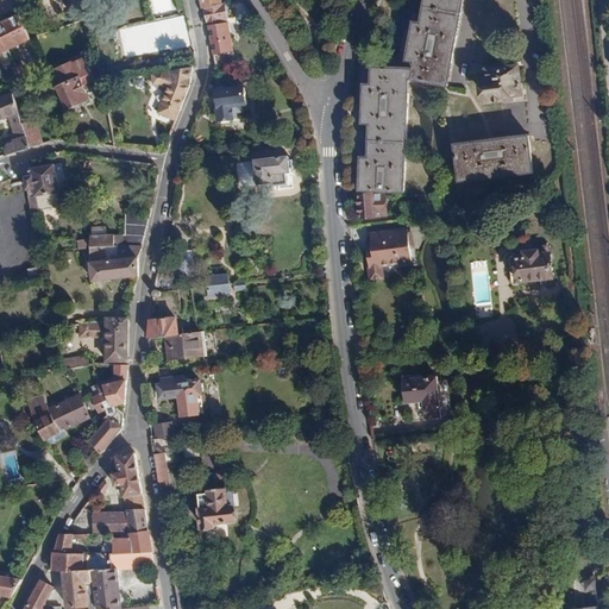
[(155,0),(157,14),(174,13),(171,0),(155,0)]
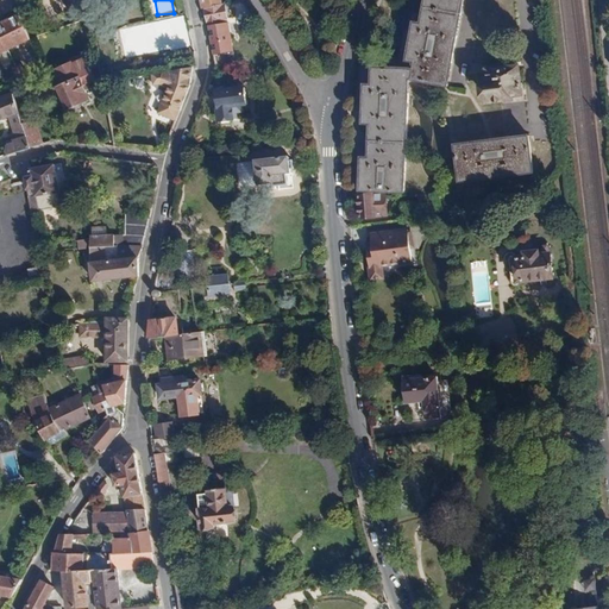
[(462,0),(421,0),(418,23),(410,22),(405,56),(403,62),(413,63),(412,69),(409,80),(447,87),(462,0)]
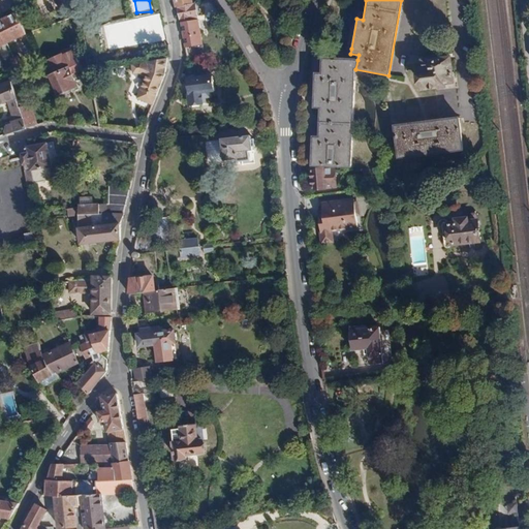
[(175,6),(180,23),(197,20),(198,17),(194,3),(192,3),(175,6)]
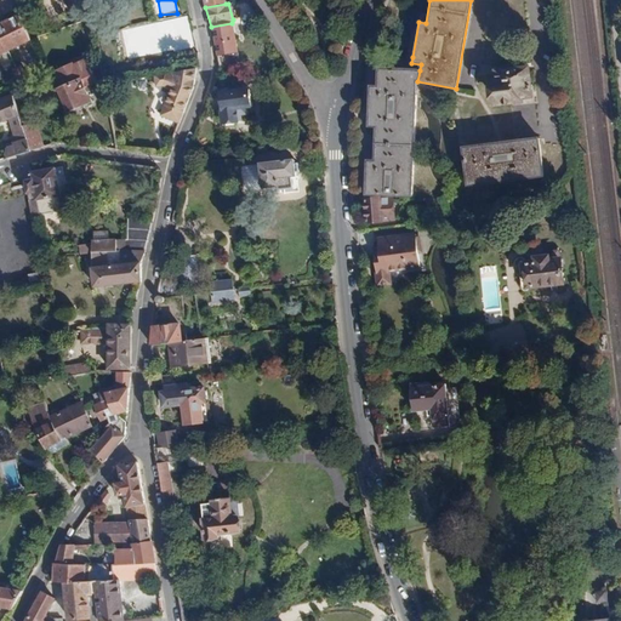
[(17,16),(1,23),(15,47),(29,40),(17,16)]
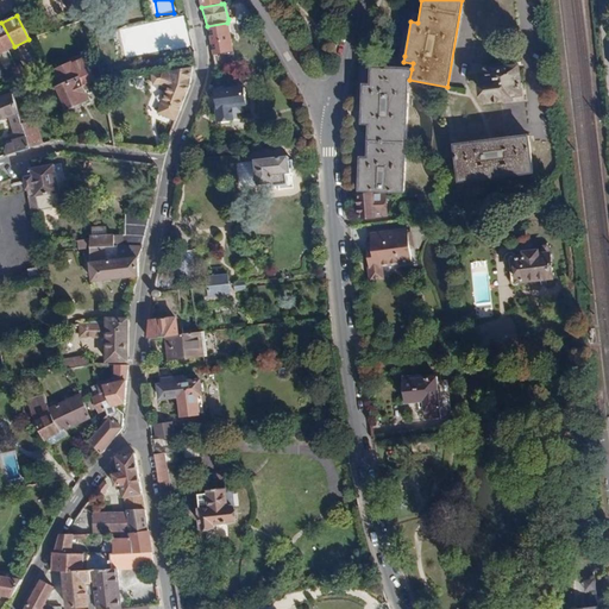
[(190,46),(184,16),(164,19),(170,49),(190,46)]
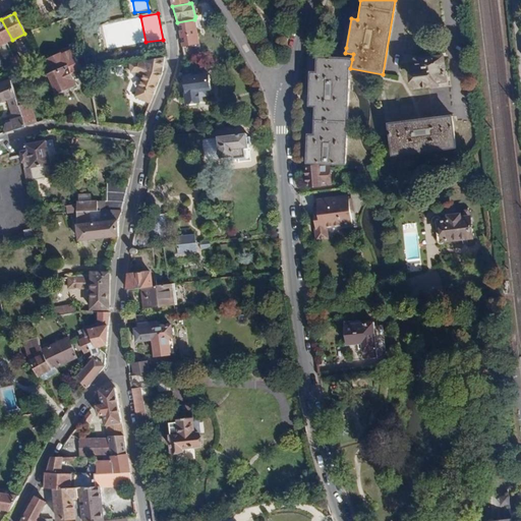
[(142,43),(137,17),(120,20),(126,46),(142,43)]
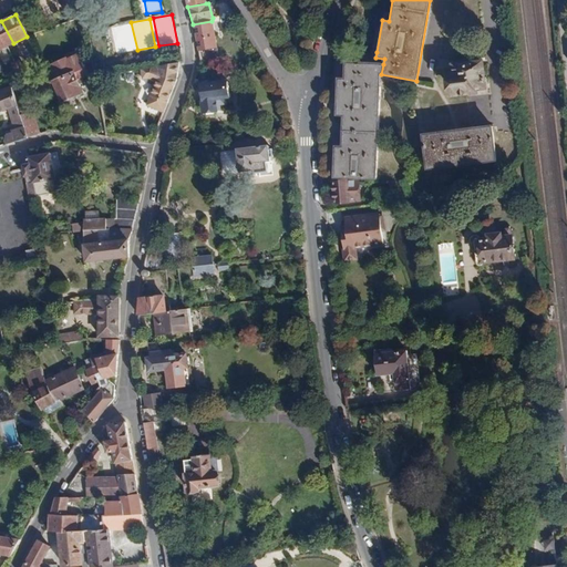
[(0,50),(13,43),(1,21),(0,21),(0,50)]
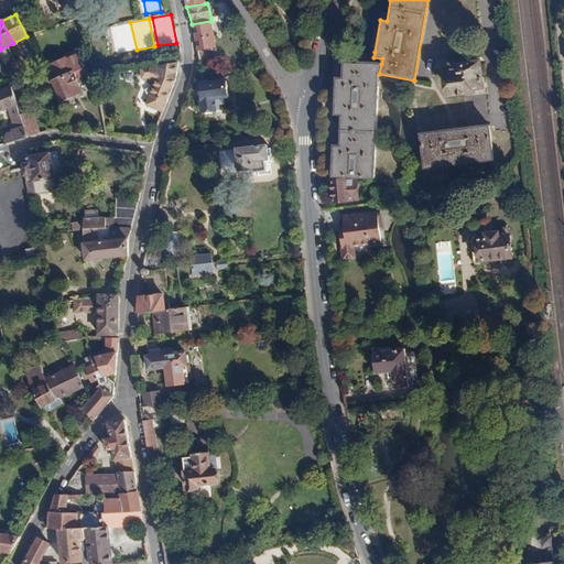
[(216,47),(210,21),(192,24),(196,51),(216,47)]
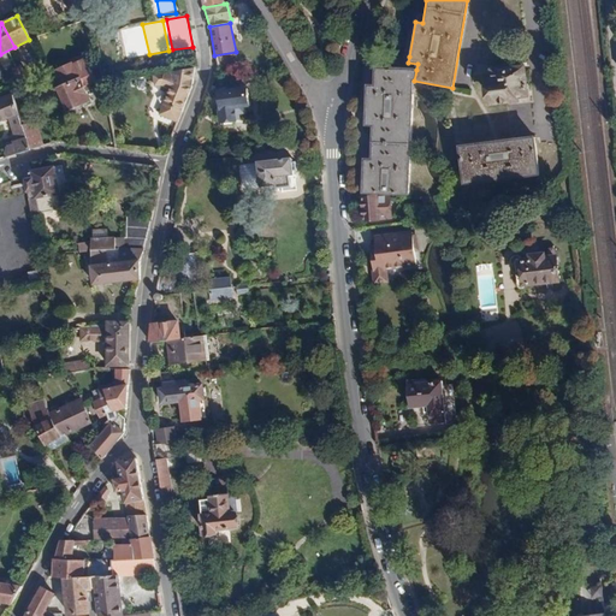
[(82,58),(49,73),(66,112),(90,102),(81,80),(89,77),(82,58)]
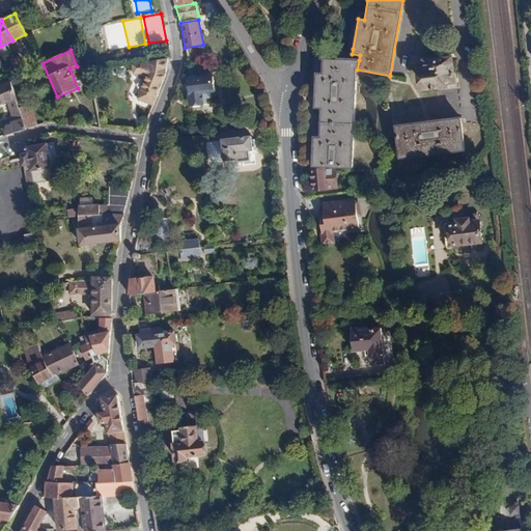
[(423,56),(423,57),(422,57),(421,57),(420,57),(420,61),(420,64),(420,65),(417,65),(418,68),(415,74),(416,84),(420,88),(420,91),(429,90),(429,88),(432,88),(432,90),(446,89),(446,85),(455,84),(454,77),(453,77),(452,73),(454,73),(452,55),(441,56),(440,54),(436,55),(423,56)]
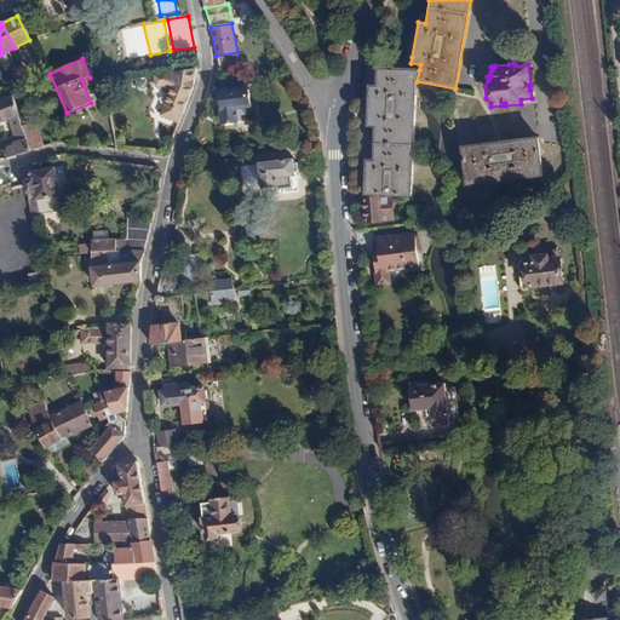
[(17,65),(13,68),(19,79),(23,78),(17,65)]
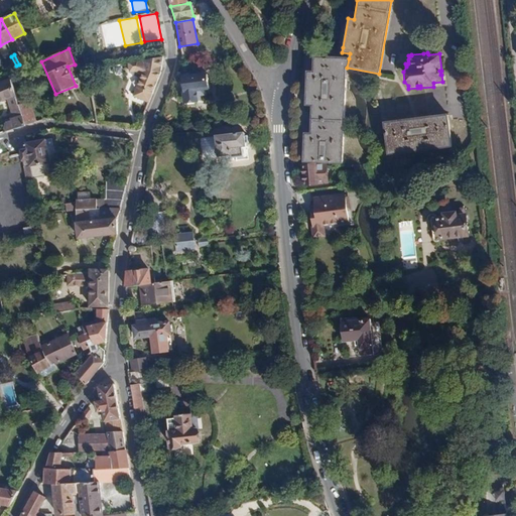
[(16,66),(11,56),(8,57),(13,68),(16,66)]
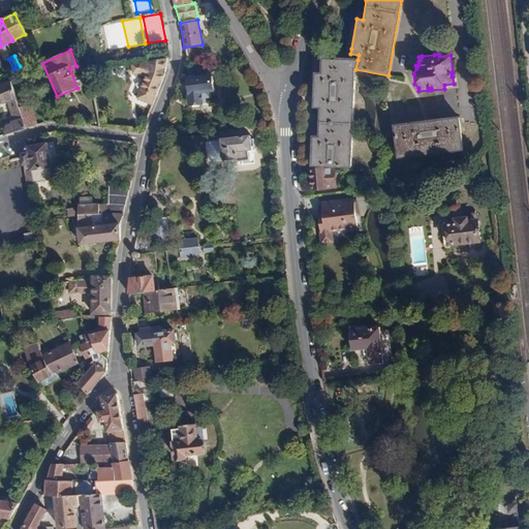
[(136,98),(152,104),(164,73),(167,58),(132,65),(133,74),(138,73),(145,75),(136,98)]
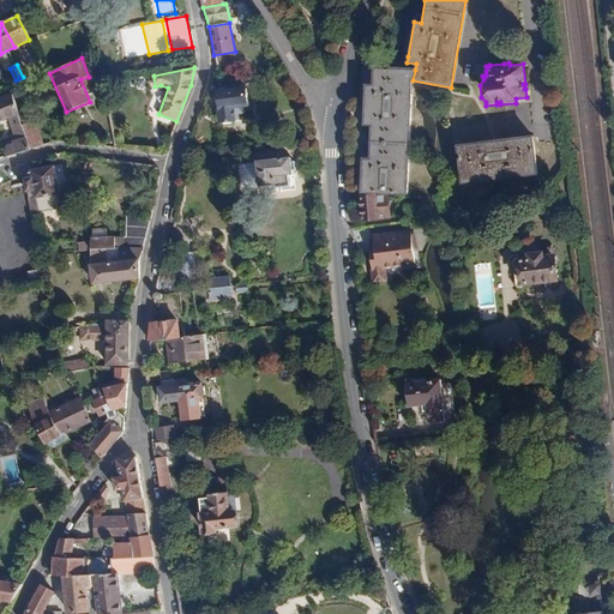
[(413,80),(415,70),(413,70),(372,68),(372,85),(365,84),(363,115),(362,126),(369,126),(367,158),(361,158),(360,187),(360,193),(407,194),(410,80),(413,80)]
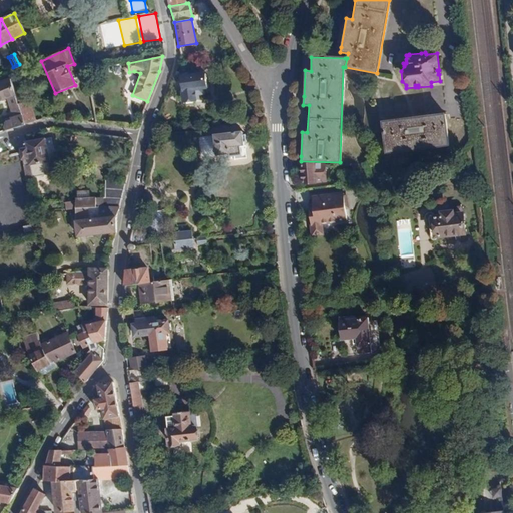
[(203,75),(178,79),(182,104),(183,104),(185,107),(192,106),(193,102),(193,97),(200,96),(200,90),(205,89),(203,75)]
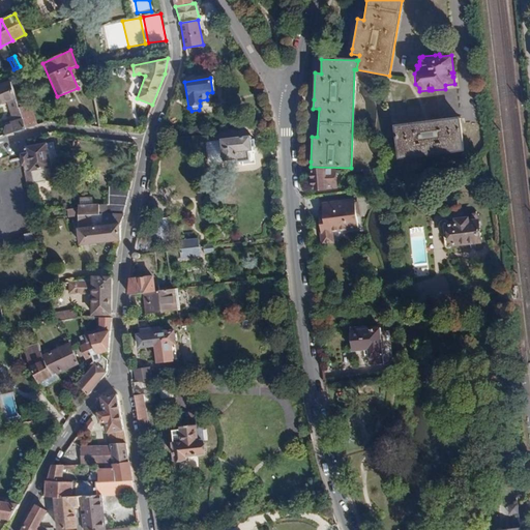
[(0,94),(0,107),(12,106),(15,115),(11,116),(13,122),(6,124),(4,136),(26,128),(19,108),(13,92),(0,94)]
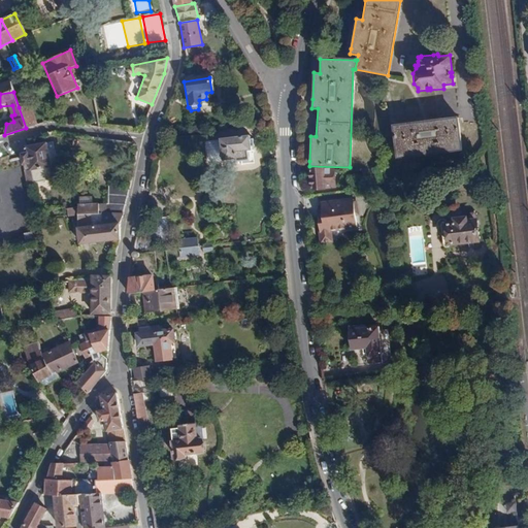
[(32,104),(19,107),(26,128),(37,124),(32,104)]
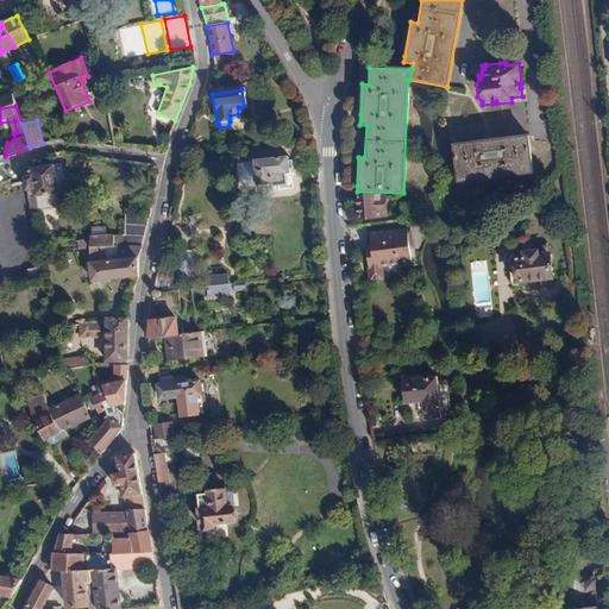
[(489,139),(453,144),(458,181),(531,171),(527,135),(489,139)]
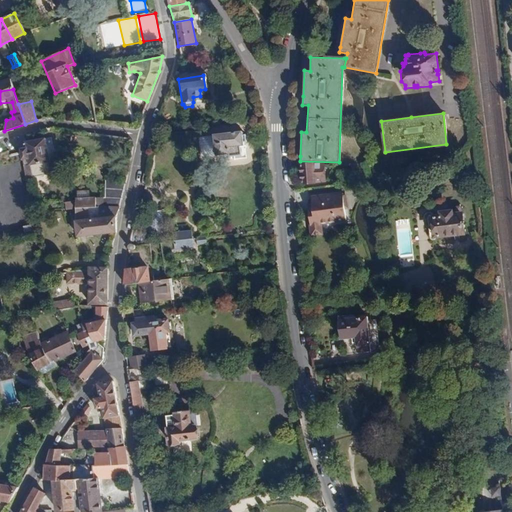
[(246,142),(245,135),(242,135),(241,133),(214,137),(216,156),(229,155),(229,157),(242,155),(241,146),(243,146),(243,142),(246,142)]
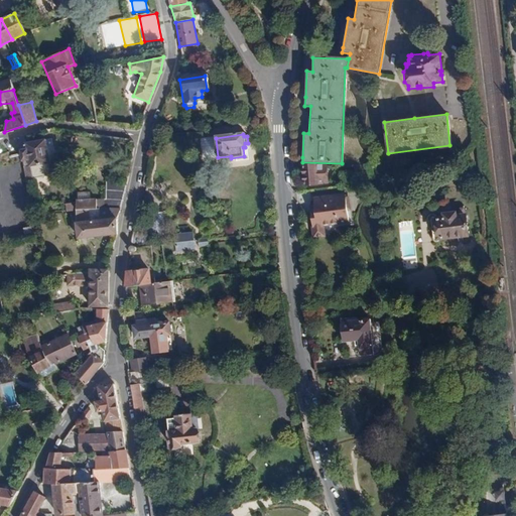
[(46,139),(25,142),(20,143),(21,149),(18,149),(20,161),(23,161),(24,166),(49,163),(46,139)]
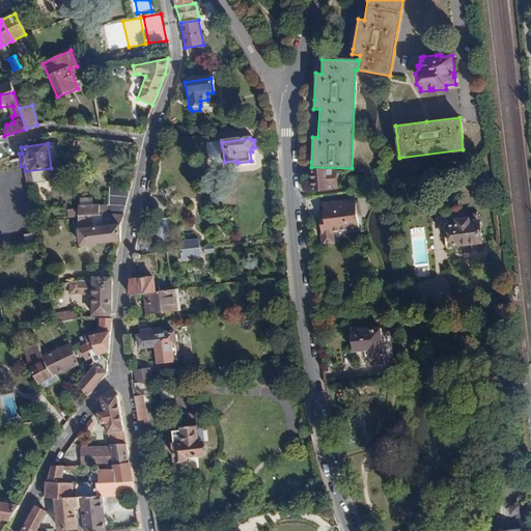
[(312,169),(310,170),(310,176),(310,178),(310,184),(311,186),(311,192),(313,192),(325,192),(327,192),(339,191),(339,189),(338,184),(338,175),(338,170),(337,168),(331,168),(331,170),(326,170),(326,169),(325,169),(324,169),(323,169),(323,168),(316,169),(315,169),(314,169),(313,169),(312,169)]
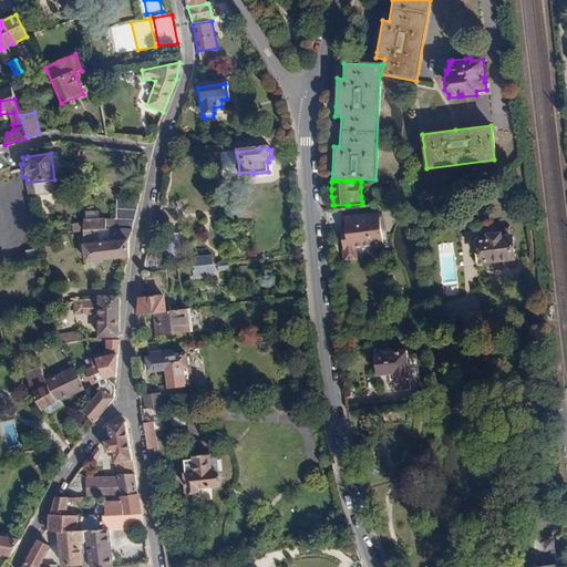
[(516,191),(504,192),(505,208),(517,206),(516,191)]
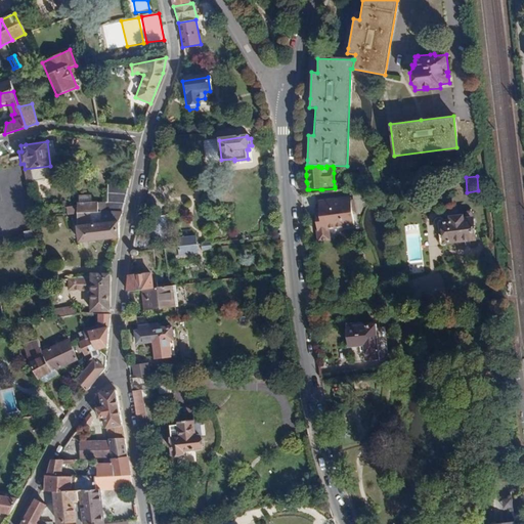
[(346,178),(347,189),(357,188),(357,177),(346,178)]
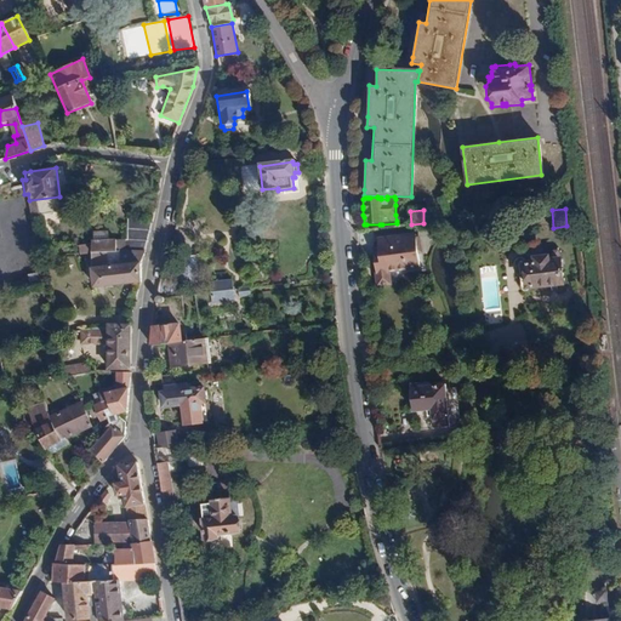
[(129,218),(127,228),(148,231),(151,220),(129,218)]
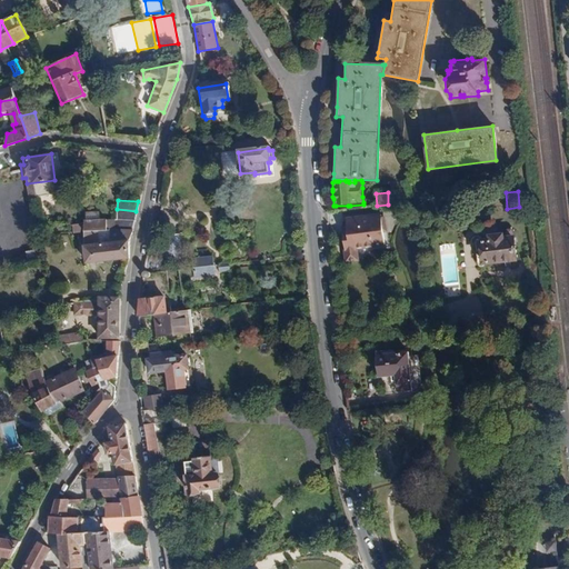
[(117,209),(117,220),(133,220),(136,211),(117,209)]
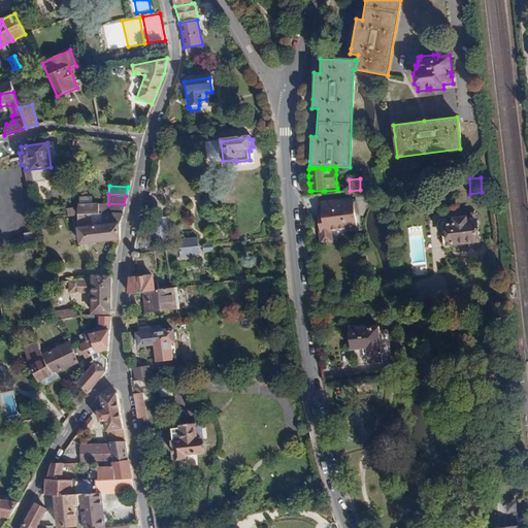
[(355,199),(316,203),(320,242),(333,241),(332,231),(358,229),(355,199)]
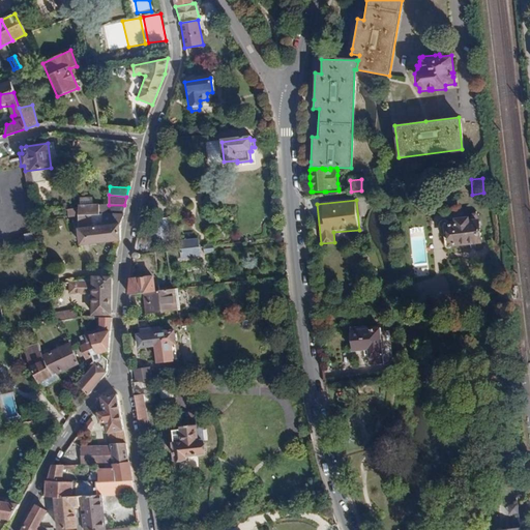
[(99,204),(78,204),(77,215),(99,214),(99,204)]
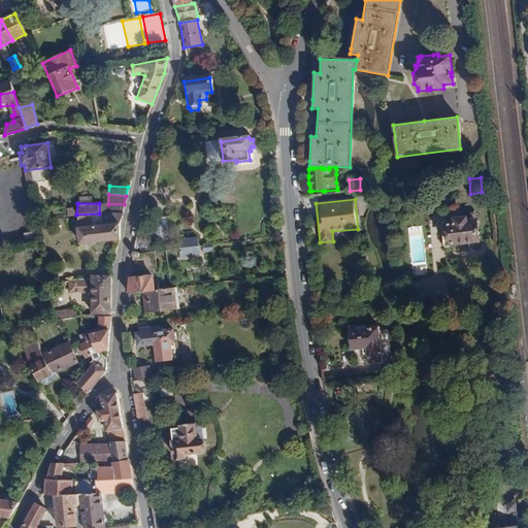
[(108,204),(106,204),(106,213),(122,212),(124,204),(108,204)]
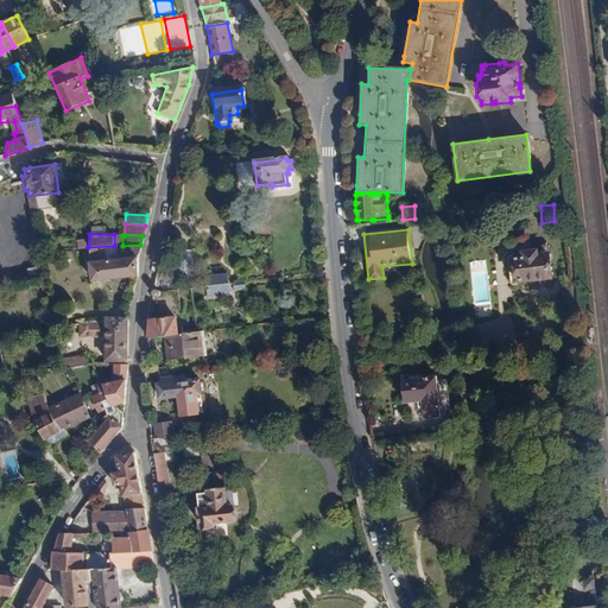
[(77,239),(77,248),(88,248),(88,239),(77,239)]
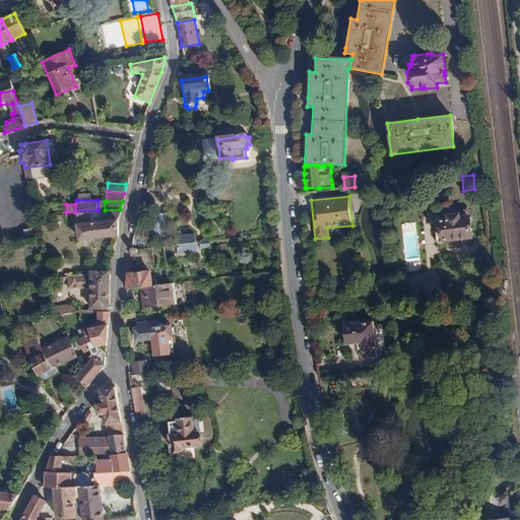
[(75,211),(75,224),(117,219),(120,209),(105,210),(98,210),(75,211)]
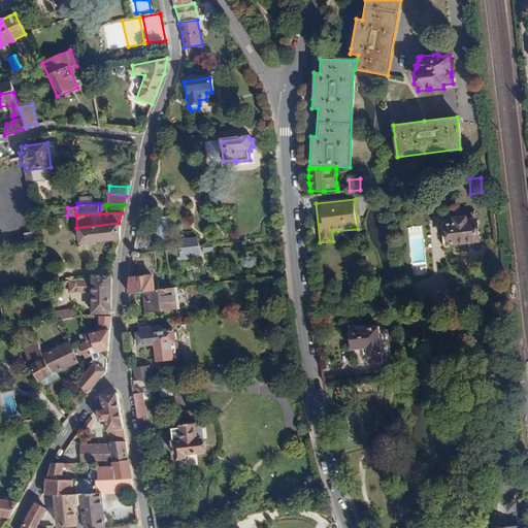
[(457,223),(441,225),(443,244),(444,246),(448,248),(451,246),(452,244),(481,240),(477,212),(471,212),(472,217),(456,219),(457,223)]
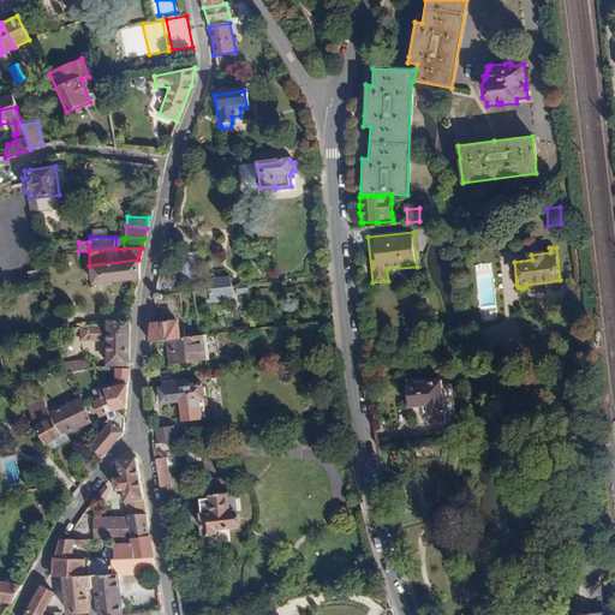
[(181,252),(181,266),(192,266),(192,252),(181,252)]
